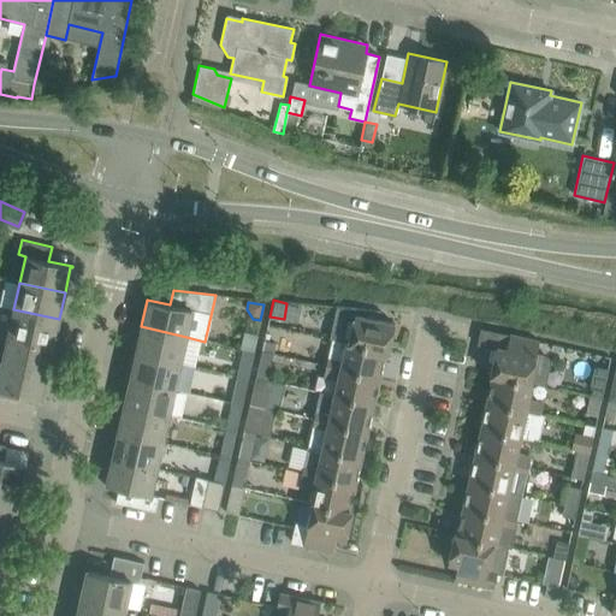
[(336,306),(330,338),(331,338),(345,342),(388,351),(394,323),(378,319),(379,311),(336,306)]
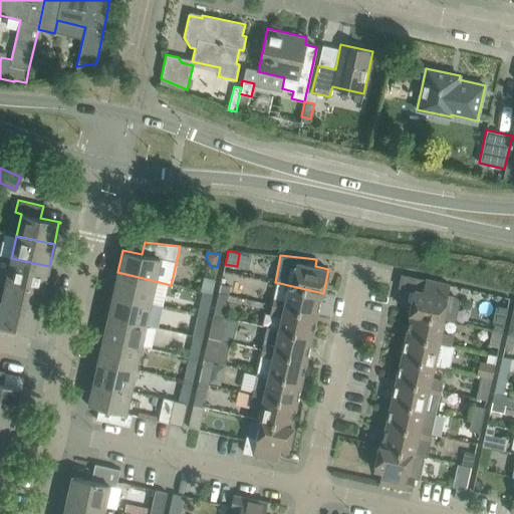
[(11,258),(6,280),(44,288),(49,266),(11,258)]
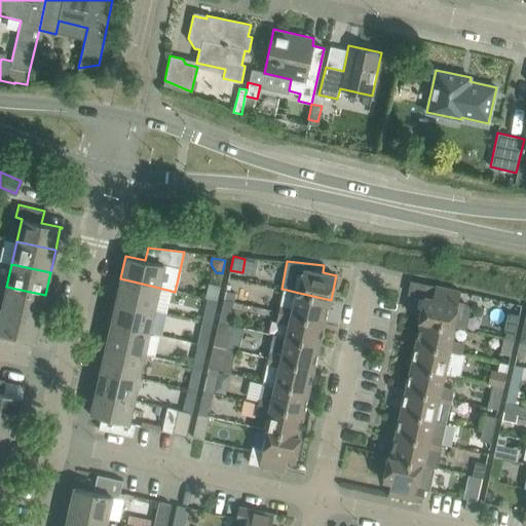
[(120,278),(115,301),(154,310),(159,288),(120,278)]
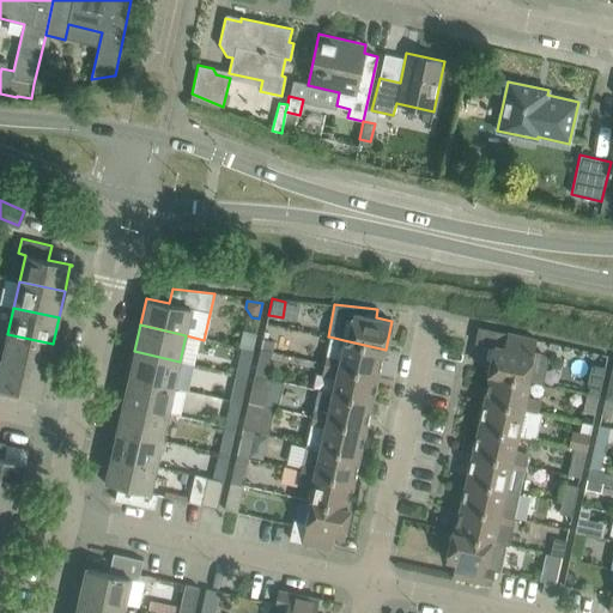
[(533,352),(535,339),(507,333),(503,346),(493,345),(487,372),(529,382),(542,384),(547,360),(542,354),(533,352)]
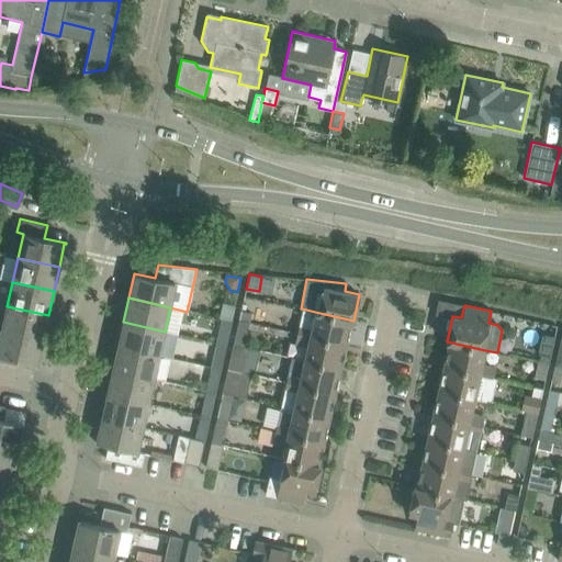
[(7,306),(1,330),(43,339),(48,315),(7,306)]
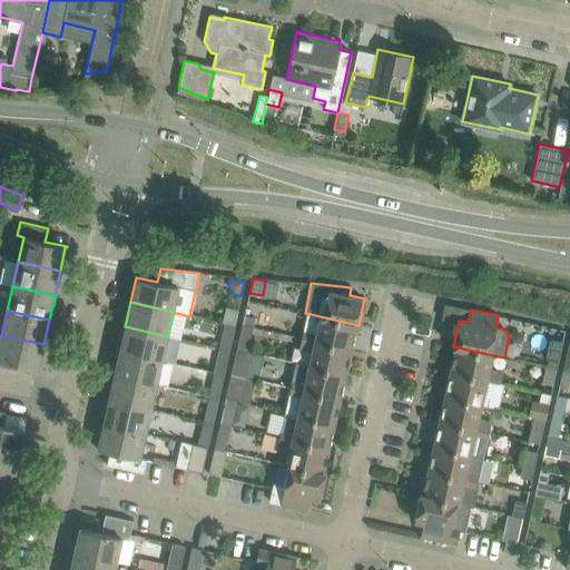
[(244,314),(242,324),(252,327),(255,316),(244,314)]
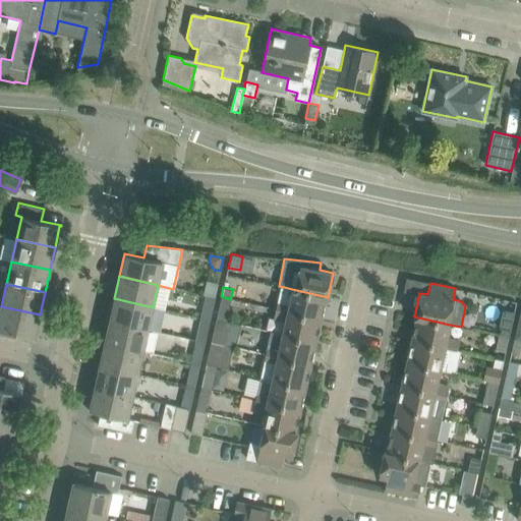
[(277,301),(275,308),(321,319),(326,297),(328,297),(292,289),(289,304),(277,301)]
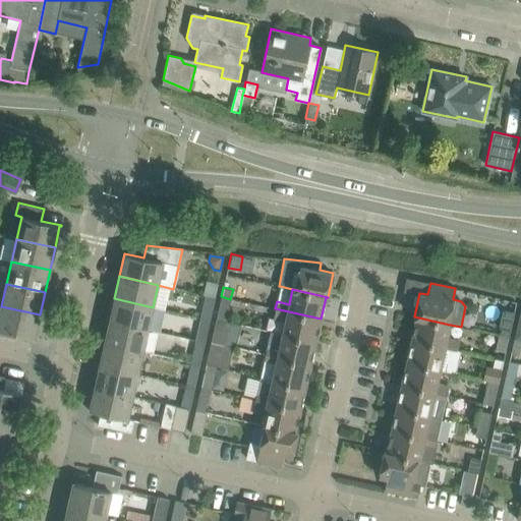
[(207,296),(203,310),(212,311),(215,297),(207,296)]
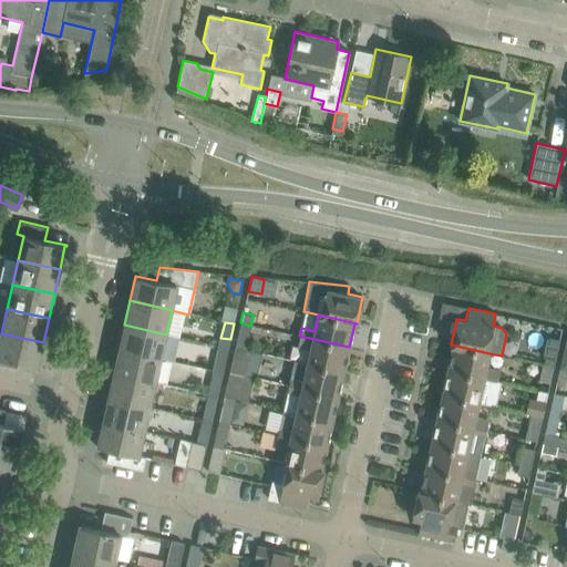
[(240,322),(235,347),(245,350),(250,326),(240,322)]
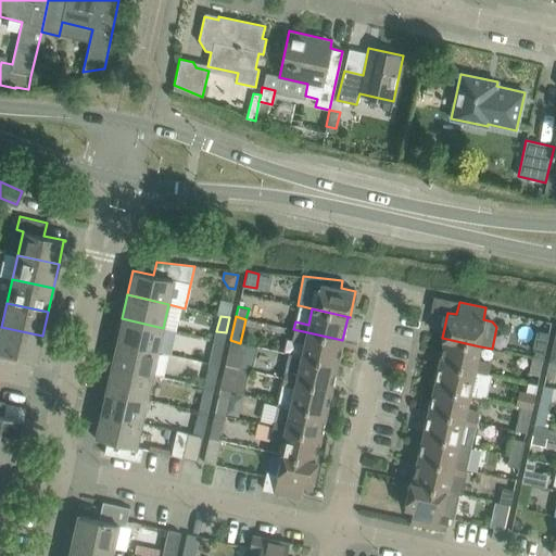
[(122,318),(117,342),(158,352),(163,328),(122,318)]
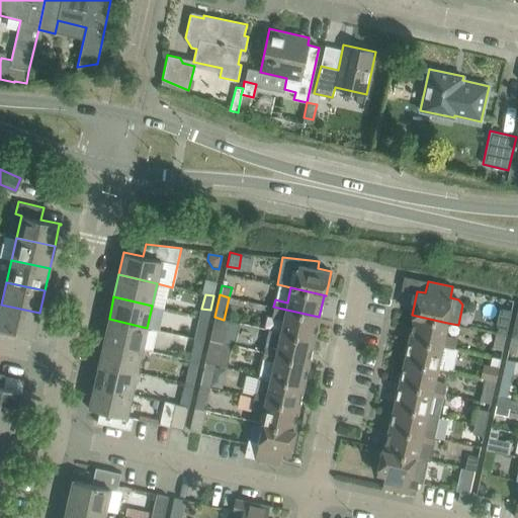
[(1,305),(0,310),(0,327),(34,336),(39,313),(1,305)]
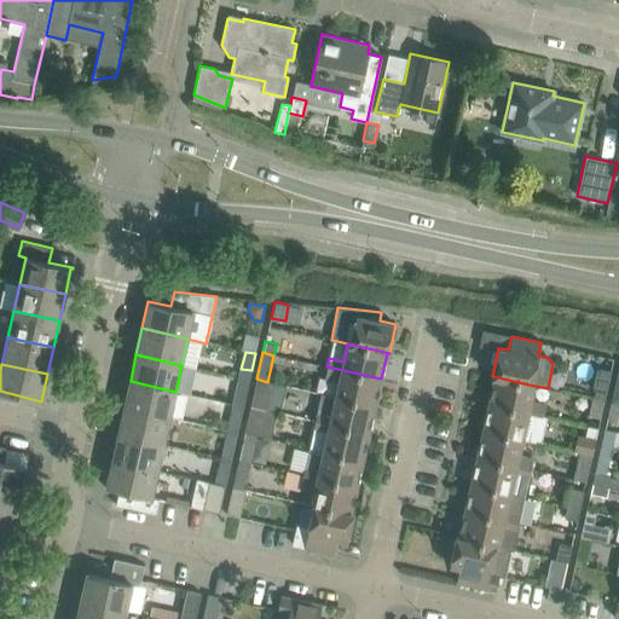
[(375,406),(381,379),(327,366),(324,377),(339,381),(335,397),(375,406)]
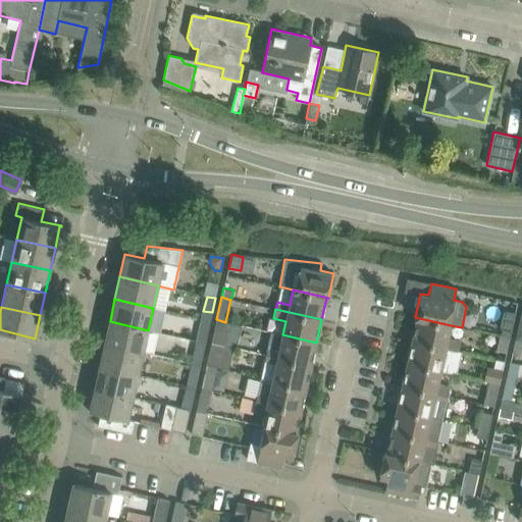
[(417,318),(412,340),(458,351),(460,342),(448,338),(451,325),(415,317),(417,318)]
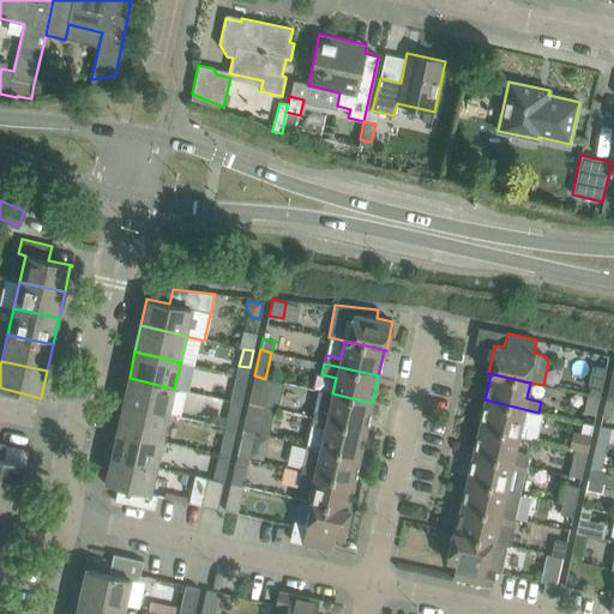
[(269,379),(265,379),(254,375),(248,403),(260,405),(262,405),(263,405),(269,379)]
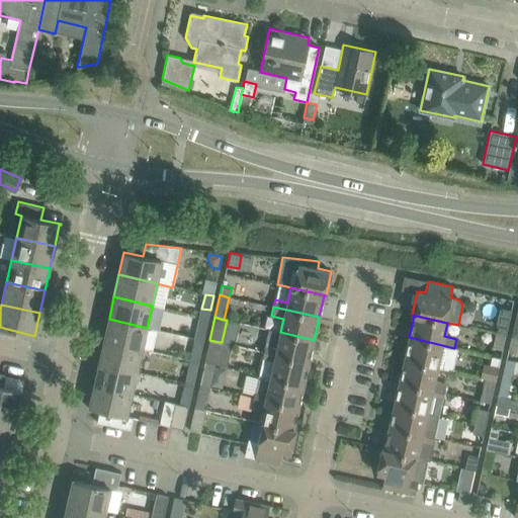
[(142,350),(147,328),(109,319),(104,341),(142,350)]
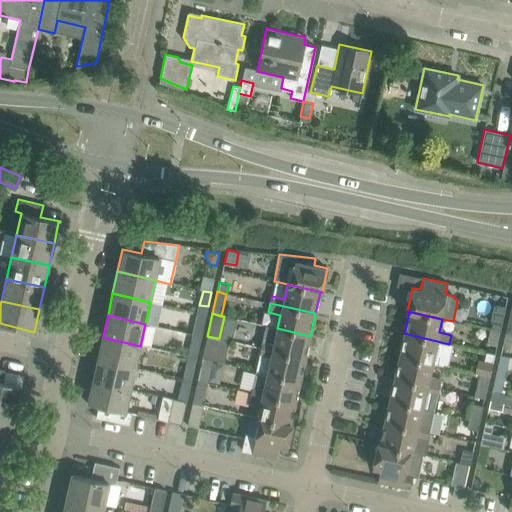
[(196,320),(193,334),(201,336),(204,322),(196,320)]
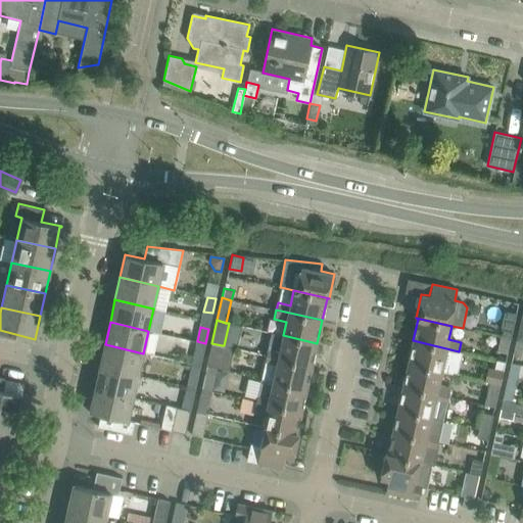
[(272,333),(267,355),(312,366),(317,343),(283,335),(272,333)]
